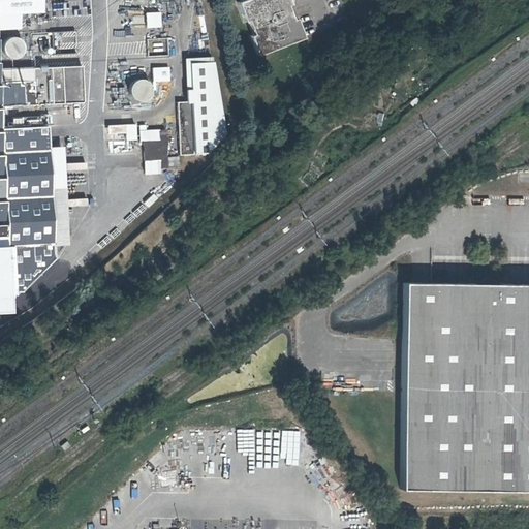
[(51,260),(52,184),(50,149),(49,125),(2,127),(1,105),(85,101),(83,64),(0,68),(0,27),(21,26),(20,10),(43,10),(42,0),(0,0),(0,294),(17,294),(51,260)]
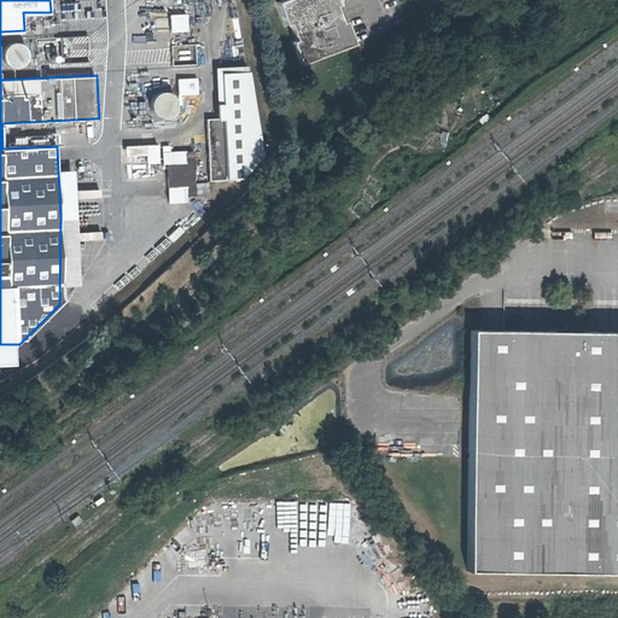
[(356,50),(348,27),(344,29),(338,12),(342,11),(338,3),(337,0),(298,0),(279,7),(287,30),(291,28),(298,46),(293,47),(295,52),(302,70),(356,50)]
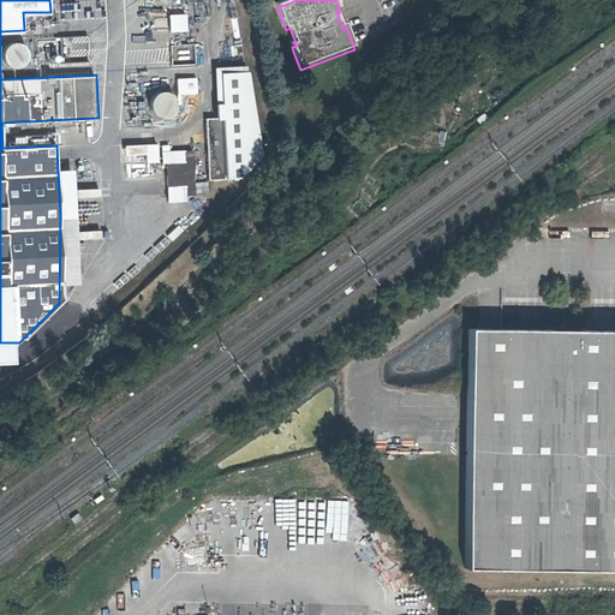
[(187,31),(186,15),(169,15),(169,31),(187,31)]
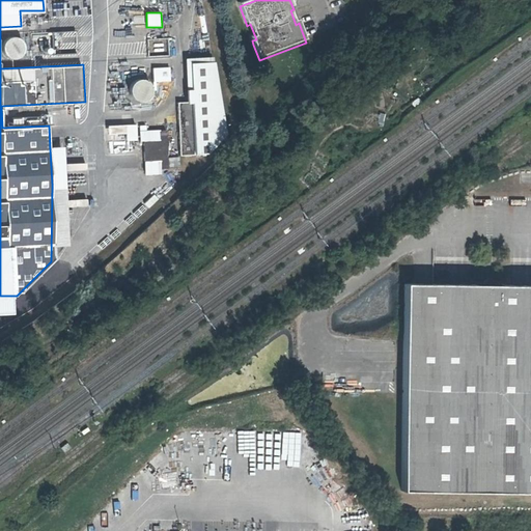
[(5,50),(7,53),(10,56),(15,57),(18,57),(22,55),(25,53),(26,50),(27,46),(26,42),(24,38),(21,36),(17,35),(14,35),(10,36),(7,38),(5,43),(5,46),(5,50)]
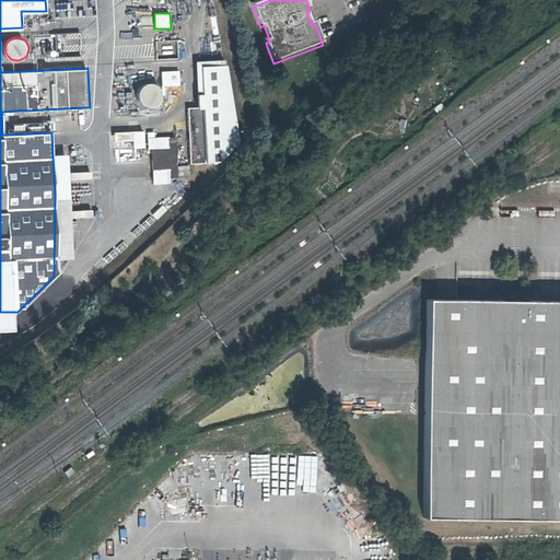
[(171,45),(162,47),(163,55),(173,53),(171,45)]
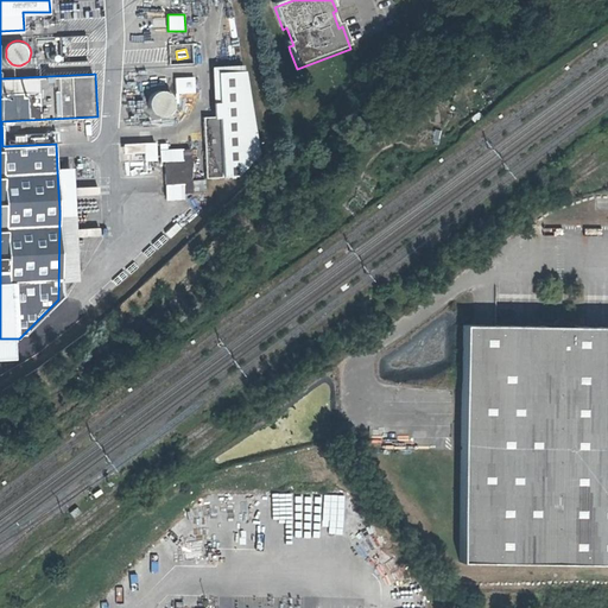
[(258,130),(246,69),(220,70),(222,114),(226,176),(249,173),(265,163),(258,130)]
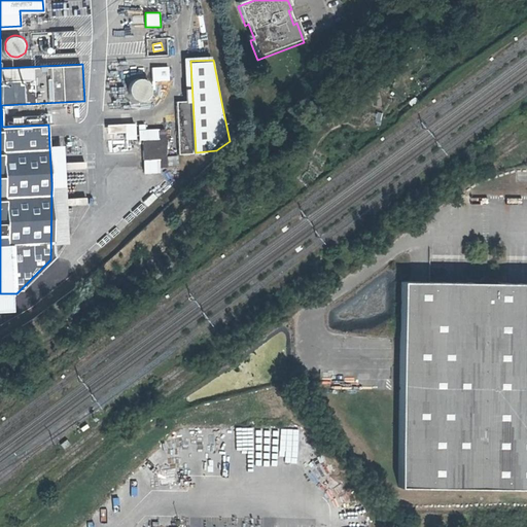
[(169,66),(151,67),(152,82),(169,81),(169,66)]
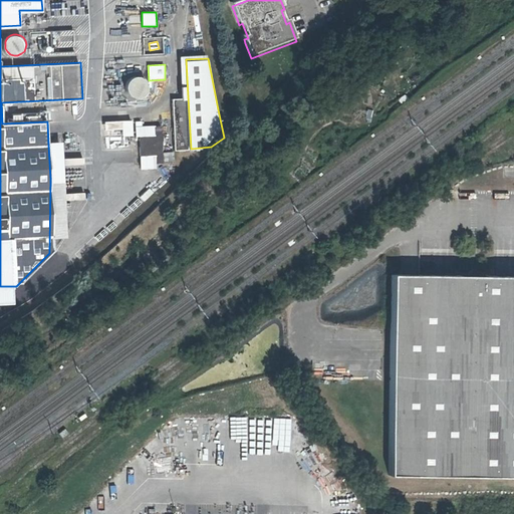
[(127,90),(130,93),(133,95),(136,96),(140,96),(143,95),(146,92),(148,89),(148,85),(147,82),(145,78),(142,76),(139,75),(135,75),(132,77),(129,79),(126,82),(126,86),(127,90)]
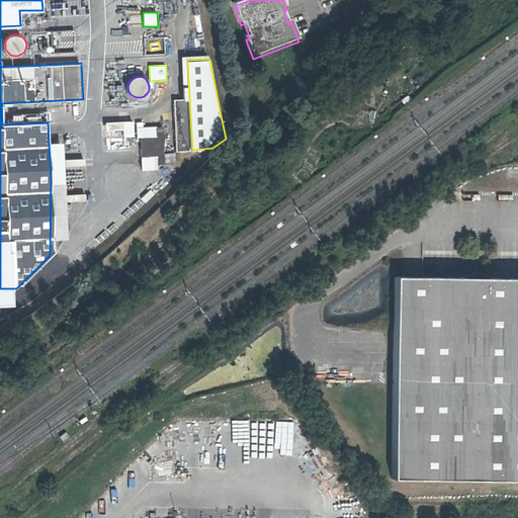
[(107,100),(119,99),(118,86),(106,86),(107,100)]
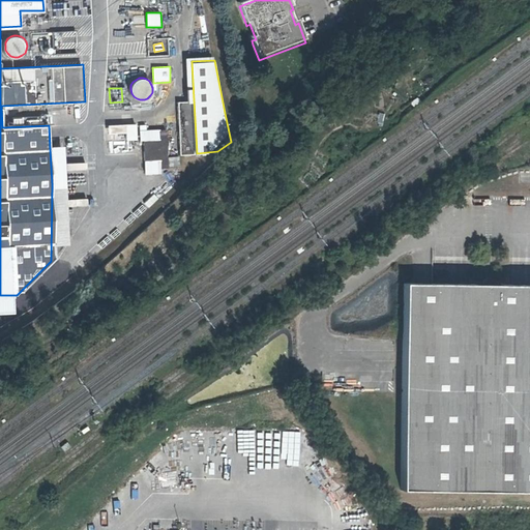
[(197,153),(194,99),(179,100),(181,154),(197,153)]
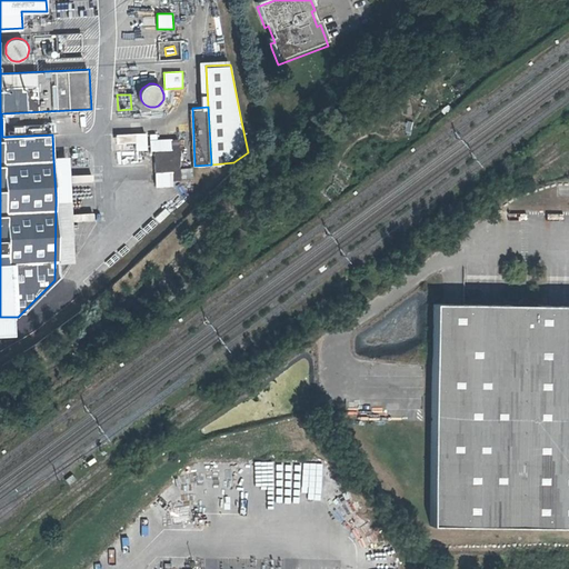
[(148,152),(147,132),(116,135),(117,155),(148,152)]
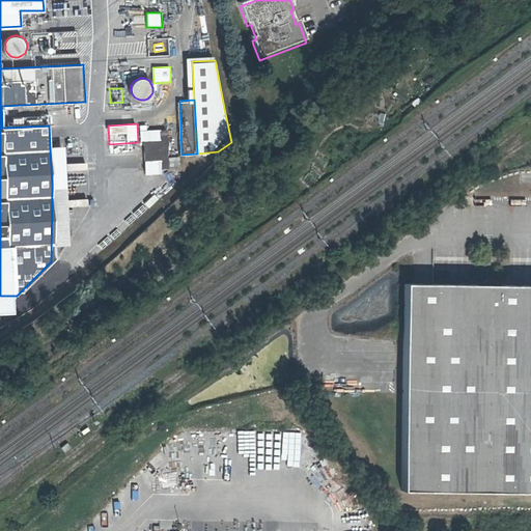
[(143,174),(166,174),(166,130),(143,131),(143,174)]
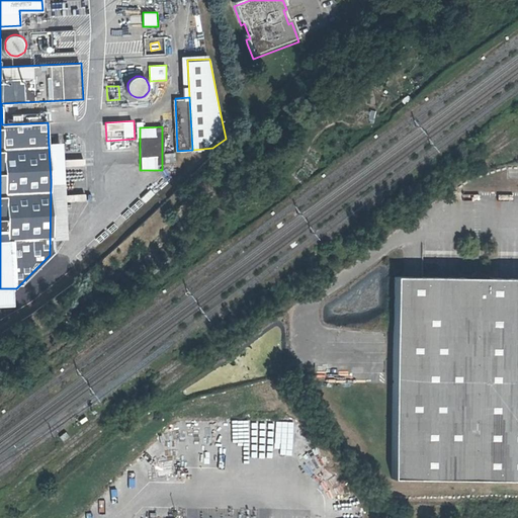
[(61,145),(49,146),(51,180),(62,167),(61,145)]
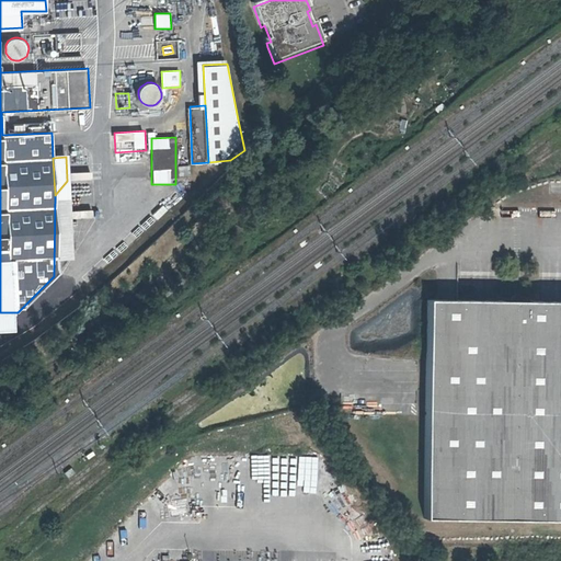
[(179,165),(179,175),(189,175),(190,165),(179,165)]
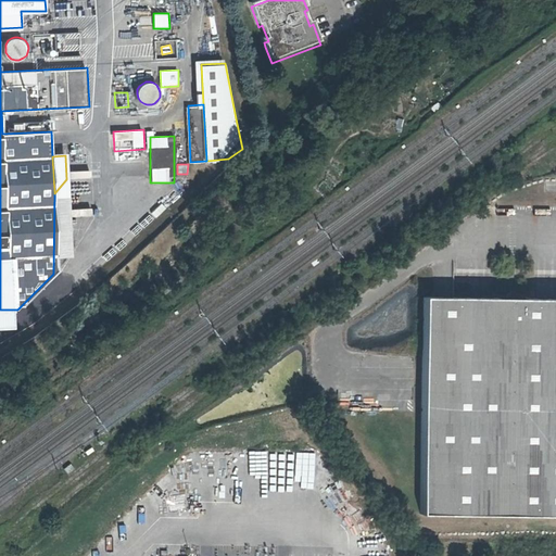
[(129,179),(129,190),(141,190),(141,179),(129,179)]
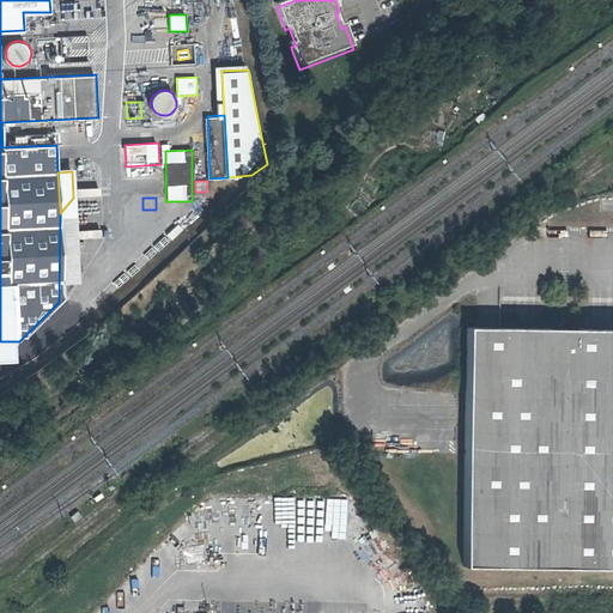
[(612,329),(461,328),(457,566),(612,568),(612,329)]
